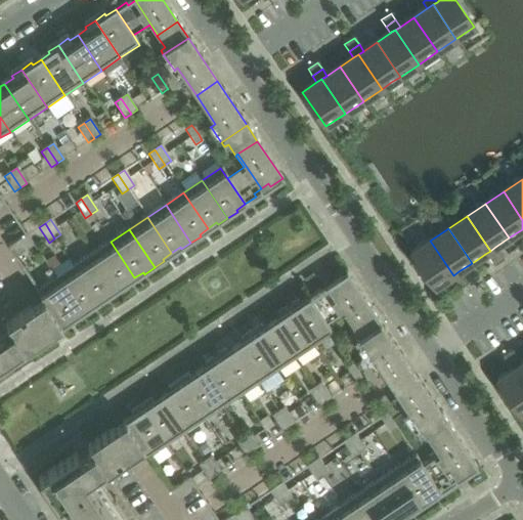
[(14,258),(15,258),(33,246),(27,235),(8,248),(14,258)]
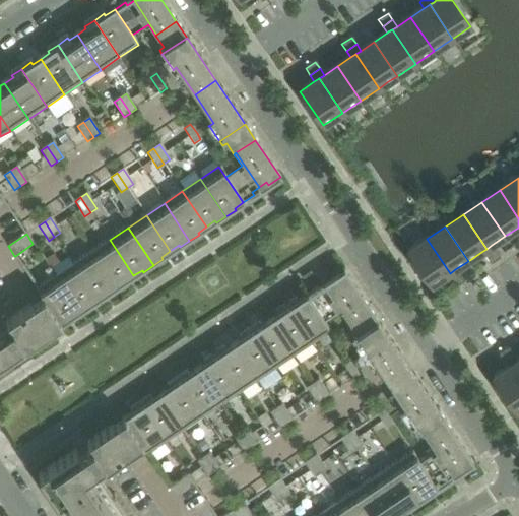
[(413,248),(407,251),(410,256),(419,268),(431,285),(445,276),(450,273),(427,239),(413,248)]
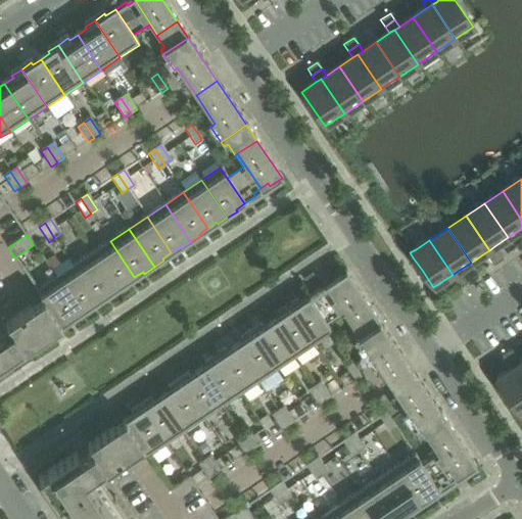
[(92,253),(117,291),(127,285),(126,283),(134,277),(110,241),(92,253)]
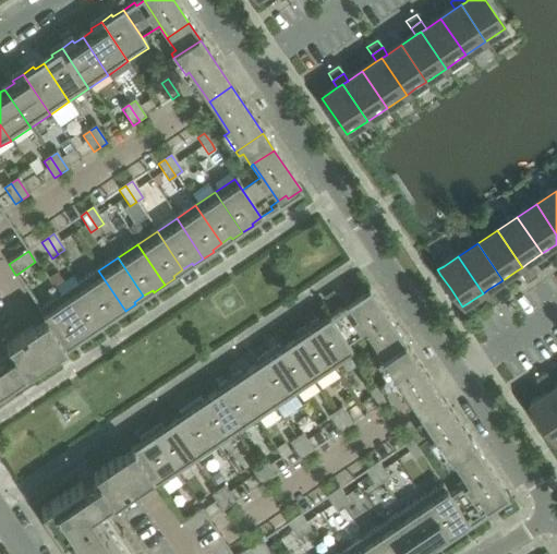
[(522,267),(517,271),(521,277),(532,271),(528,263),(522,267)]
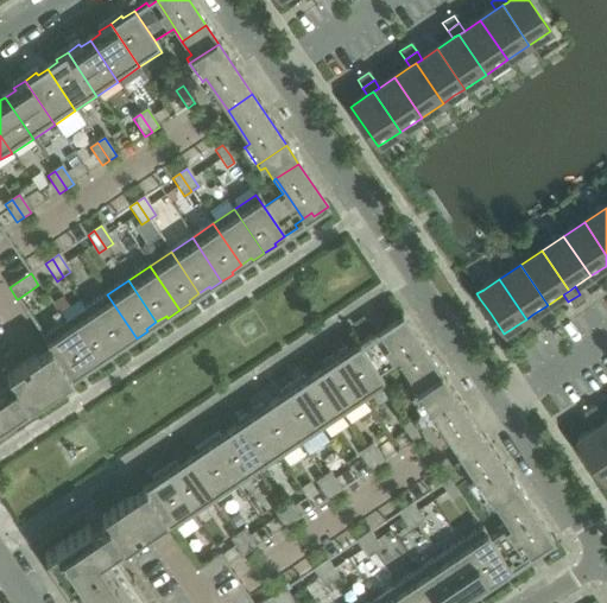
[(86,309),(113,350),(124,344),(125,347),(137,338),(107,294),(86,309)]
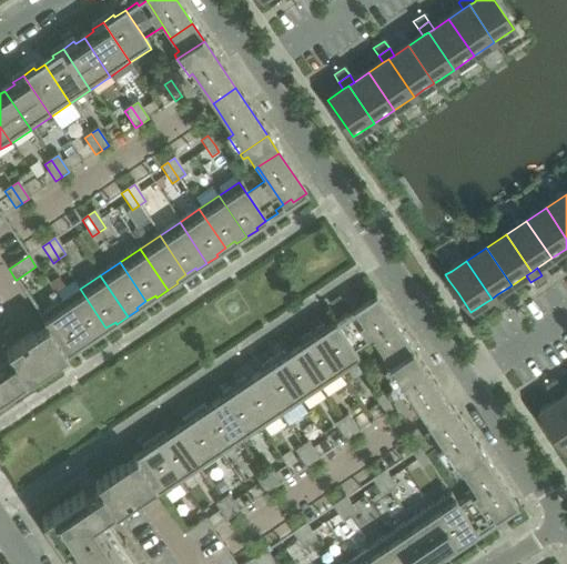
[(542,275),(530,282),(536,290),(546,282),(542,275)]
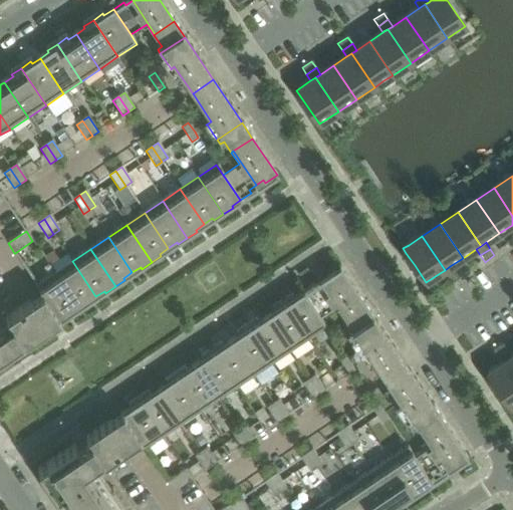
[(95,296),(72,261),(54,273),(79,310),(88,304),(87,302),(95,296)]
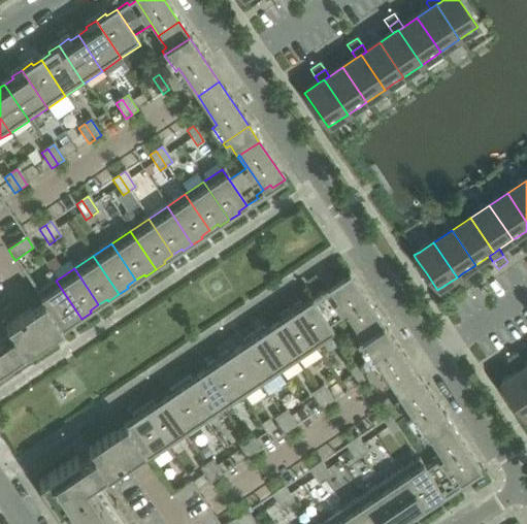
[(457,277),(452,281),(456,287),(466,281),(462,273),(457,277)]
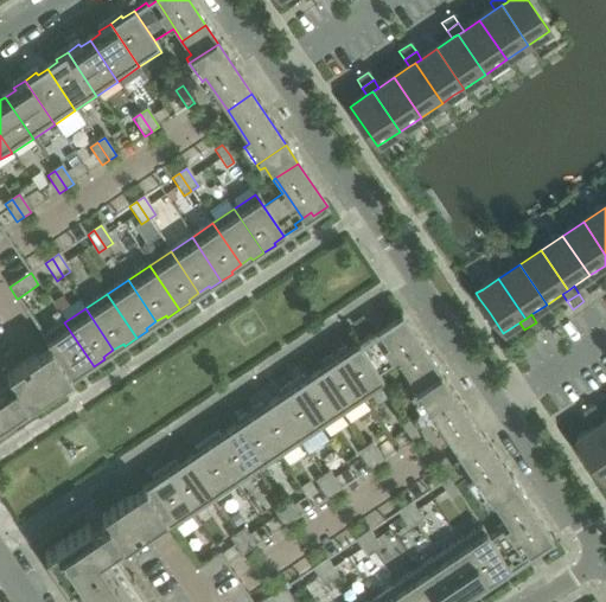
[(381,335),(408,375),(431,360),(401,316),(387,326),(389,330),(381,335)]
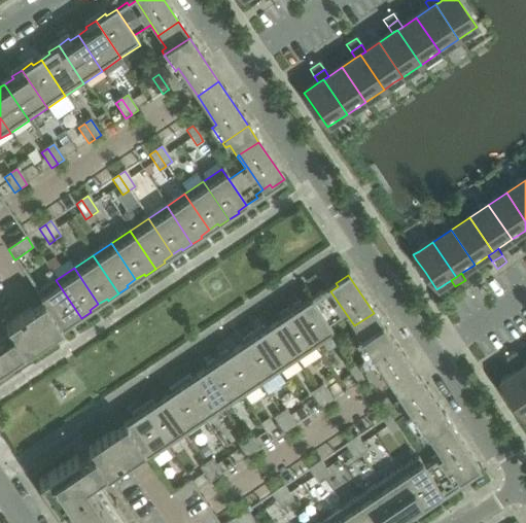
[(41,304),(59,330),(70,323),(71,325),(81,318),(56,280),(36,293),(42,303),(41,304)]
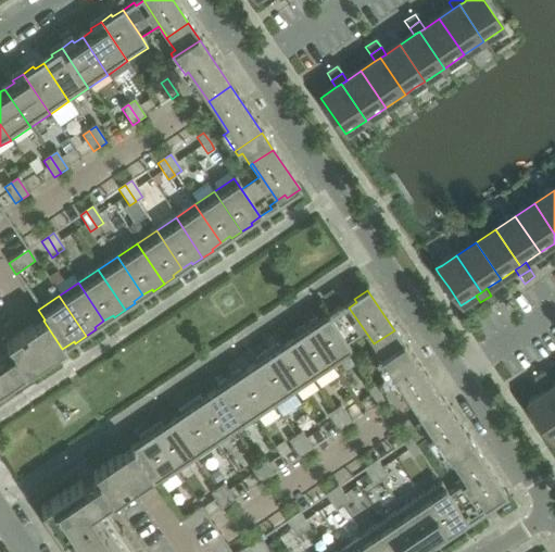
[(491,296),(480,302),(486,310),(495,302),(491,296)]
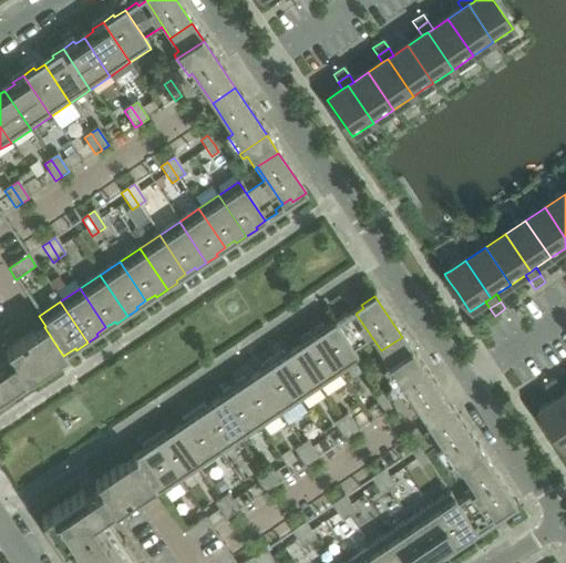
[(335,323),(353,350),(371,339),(380,351),(381,350),(356,314),(348,318),(346,316),(335,323)]
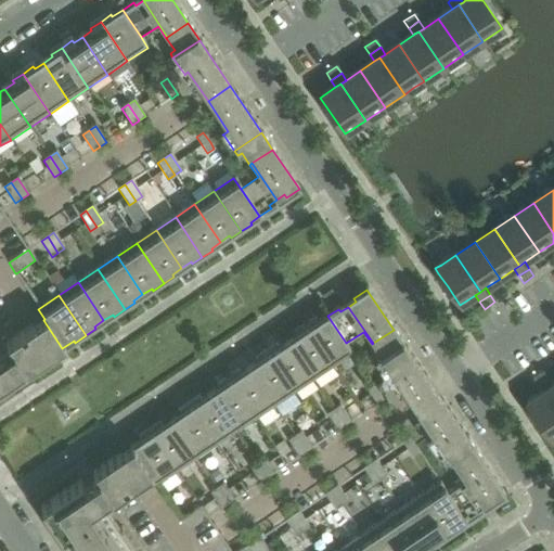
[(316,321),(306,328),(333,368),(353,354),(346,343),(327,316),(318,323),(316,321)]
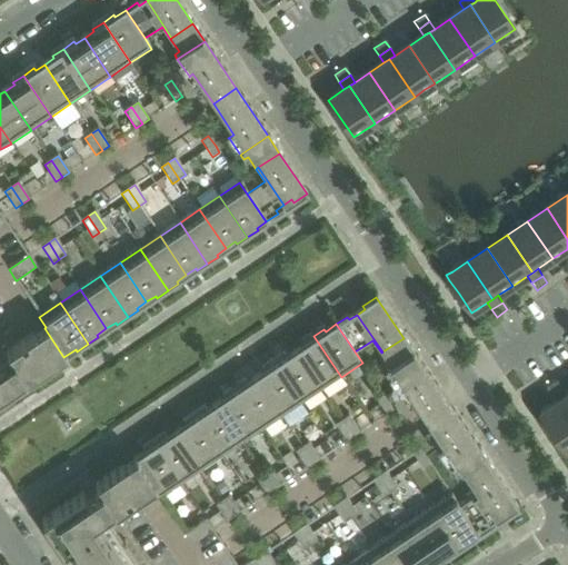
[(53,364),(63,357),(45,328),(33,335),(53,364)]
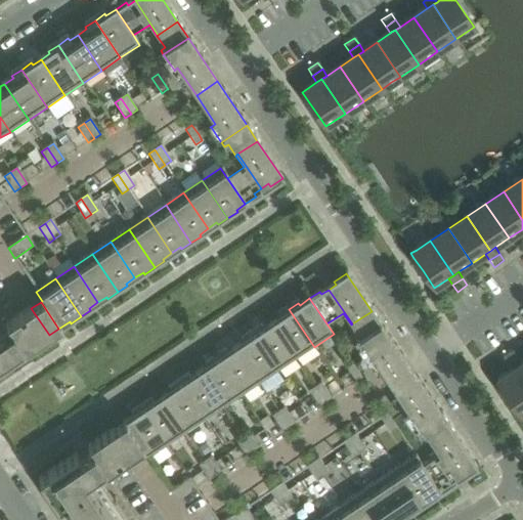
[(49,335),(31,308),(5,326),(9,331),(0,337),(0,366),(12,359),(9,355),(20,348),(24,352),(49,335)]
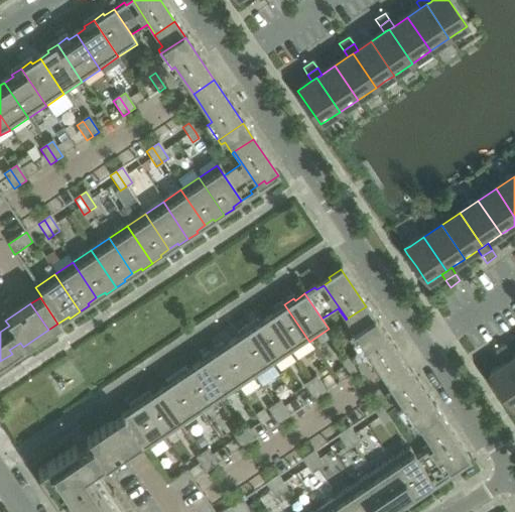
[(267,318),(291,354),(309,342),(284,304),(274,310),(276,312),(267,318)]
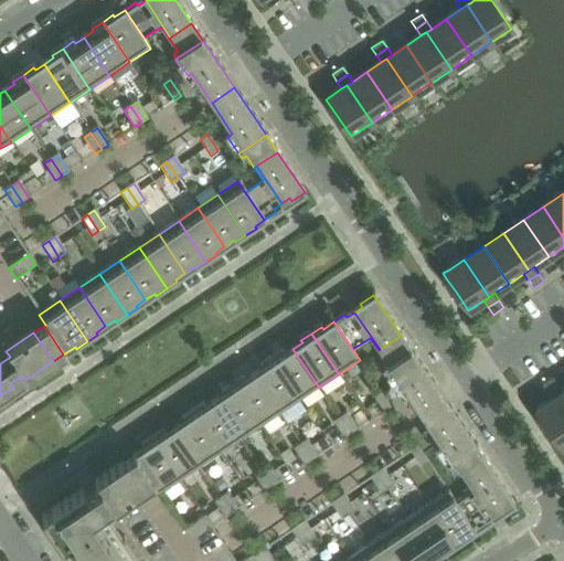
[(385,370),(412,352),(401,336),(380,349),(379,350),(386,362),(382,366),(385,370)]
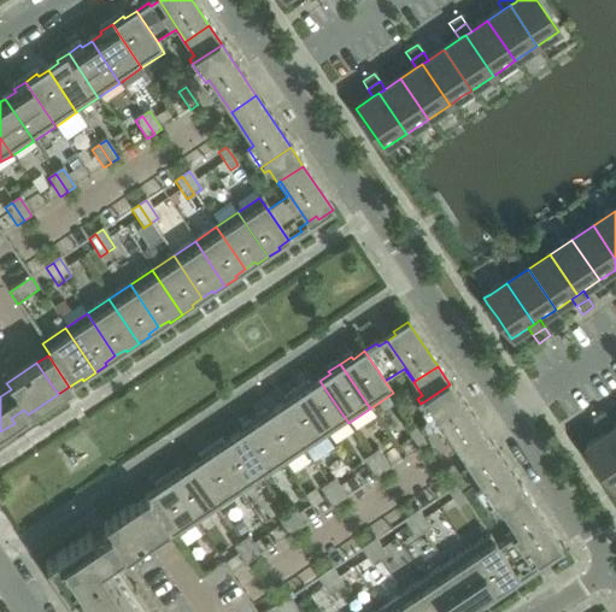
[(297,393),(327,437),(348,423),(320,381),(310,388),(309,386),(297,393)]
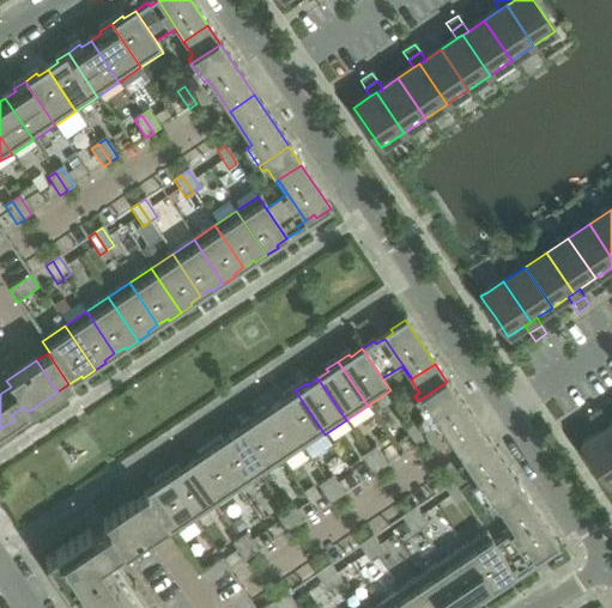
[(447,382),(418,401),(430,419),(430,420),(435,417),(456,449),(482,433),(460,400),(447,382)]
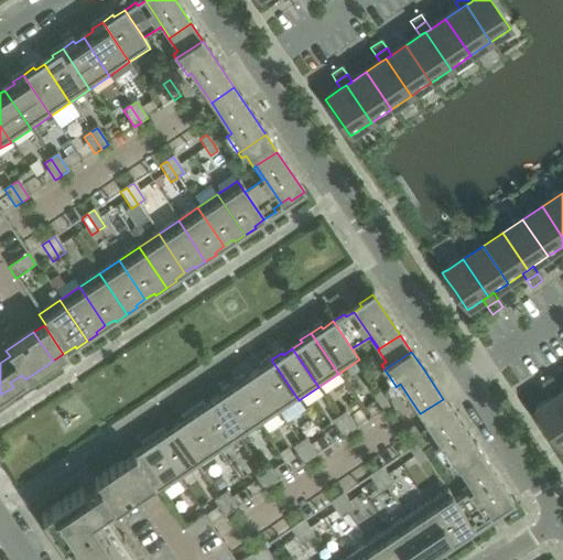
[(253,375),(279,413),(299,400),(271,359),(261,366),(262,368),(253,375)]
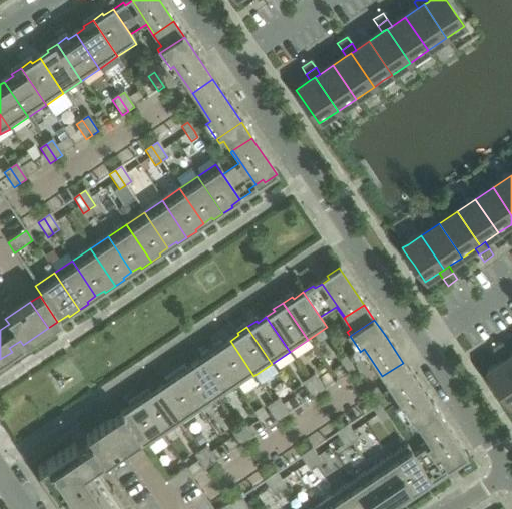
[(210,351),(235,388),(253,376),(230,341),(221,347),(220,345),(210,351)]
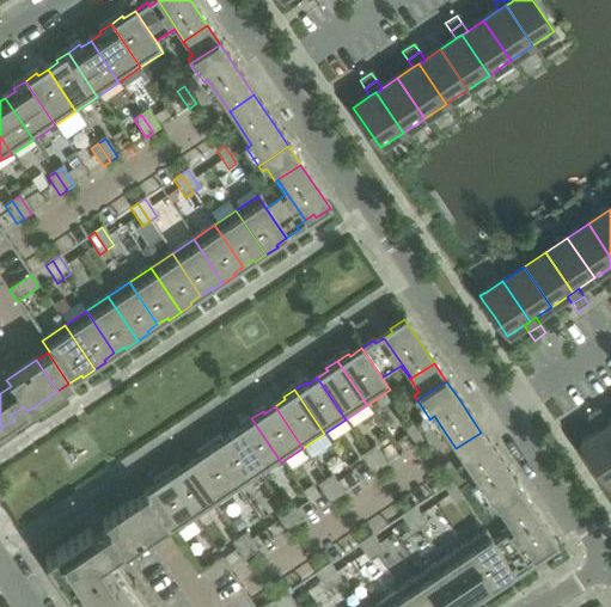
[(598,410),(586,418),(592,425),(603,417),(598,410)]
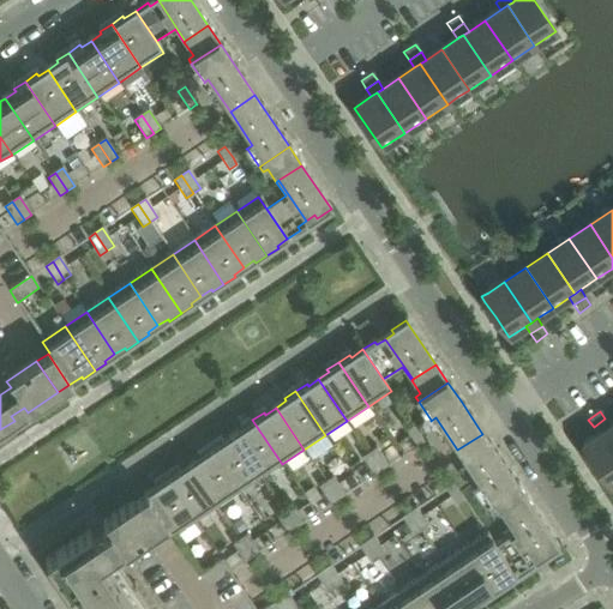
[(605,418),(594,427),(599,434),(605,430),(611,427),(605,418)]
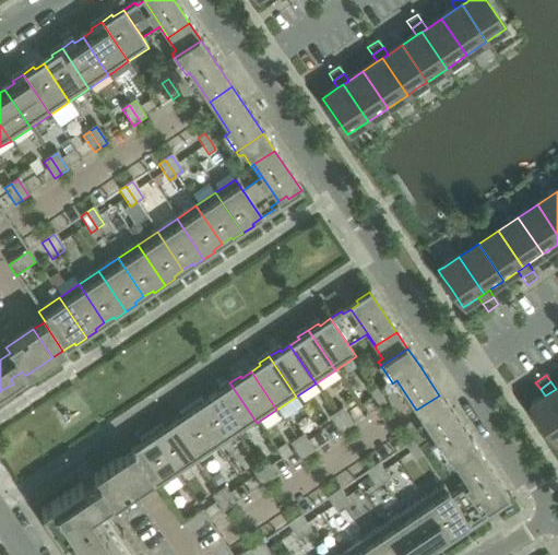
[(212,398),(237,436),(257,423),(229,382),(220,389),(221,391),(212,398)]
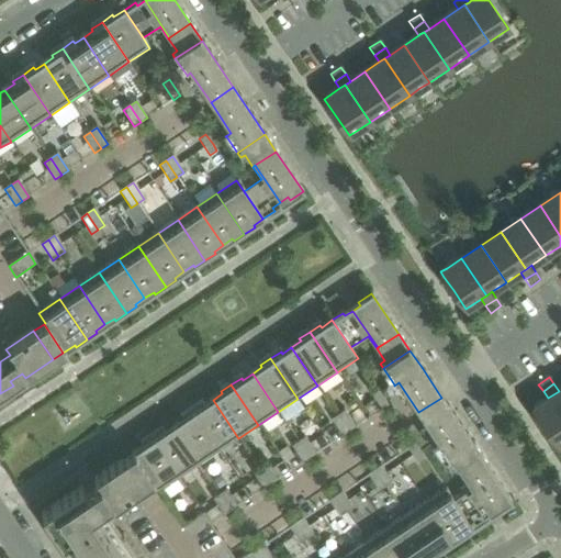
[(388,405),(380,394),(377,389),(370,393),(381,410),(388,405)]
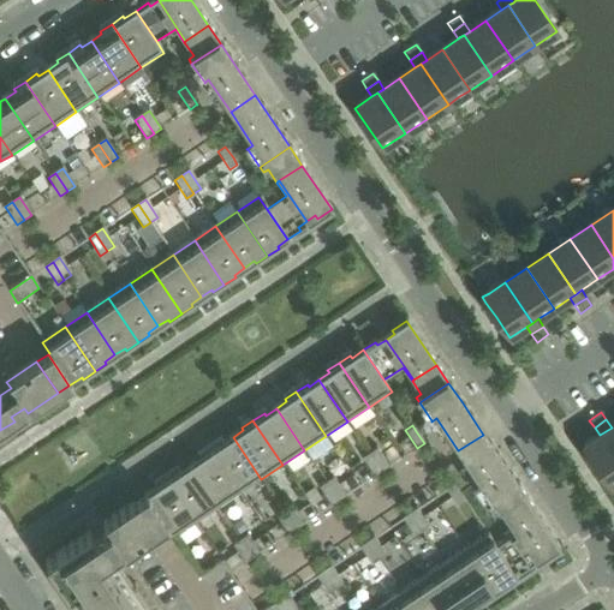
[(600,435),(583,447),(608,484),(610,488),(613,484),(613,444),(606,431),(600,435)]
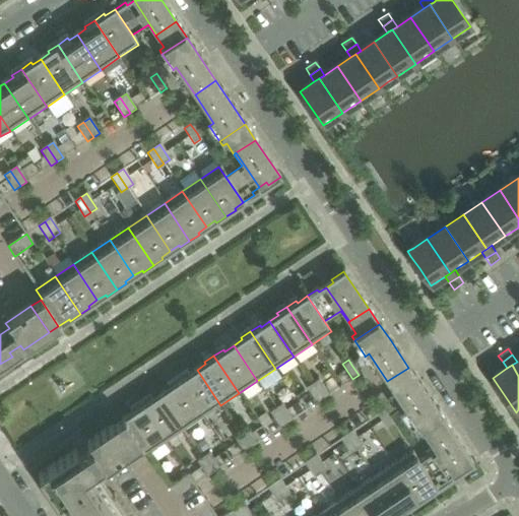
[(408,368),(387,381),(406,409),(402,411),(412,428),(438,410),(427,395),(408,368)]
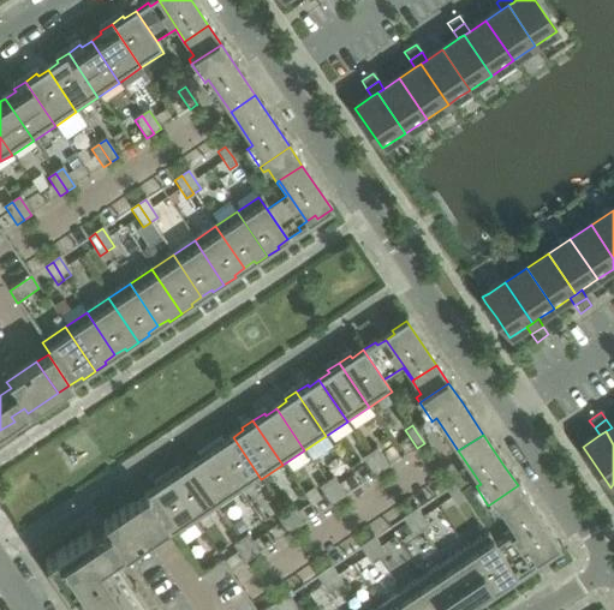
[(209,449),(239,494),(261,479),(233,437),(222,444),(221,442),(209,449)]
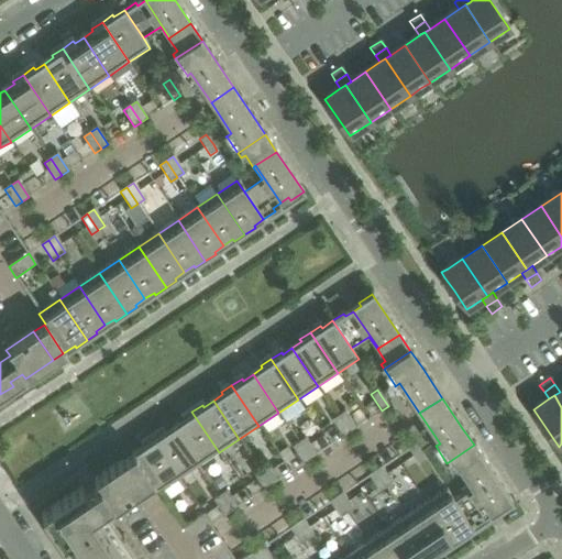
[(174,427),(199,466),(219,452),(191,412),(182,419),(183,422),(174,427)]
